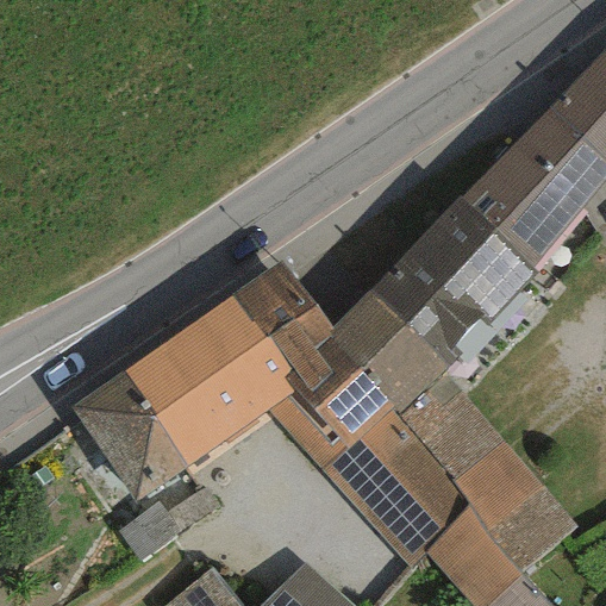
[(605,51),(545,108),(605,161),(605,51)]
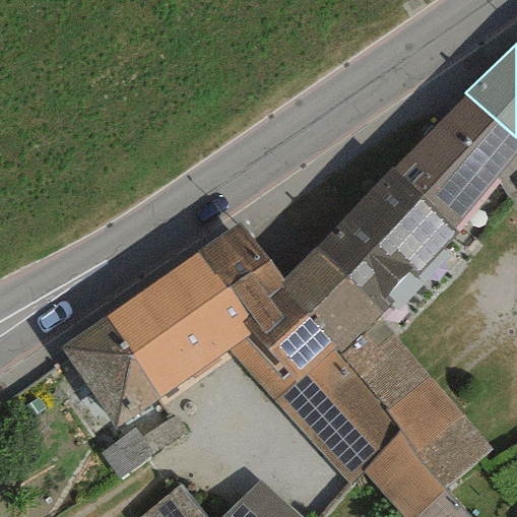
[(516,137),(465,92),(392,173),(455,232),(516,153),(516,137)]
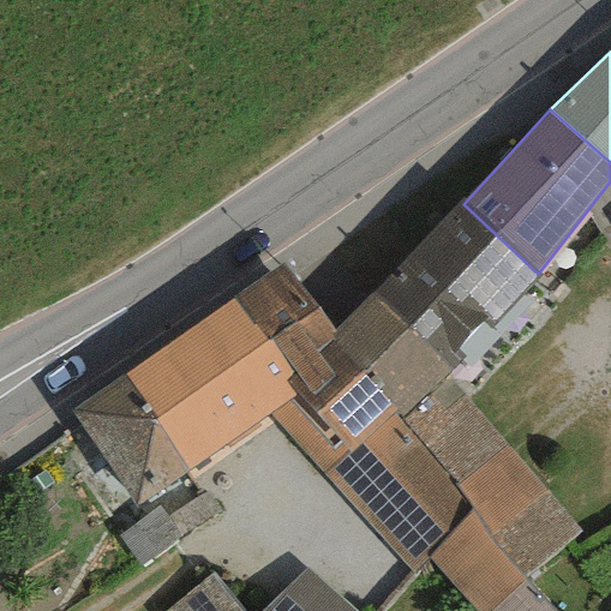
[(463,204),(334,327),(331,329),(336,335),(397,417),(403,424),(449,375),(538,274),(463,204)]
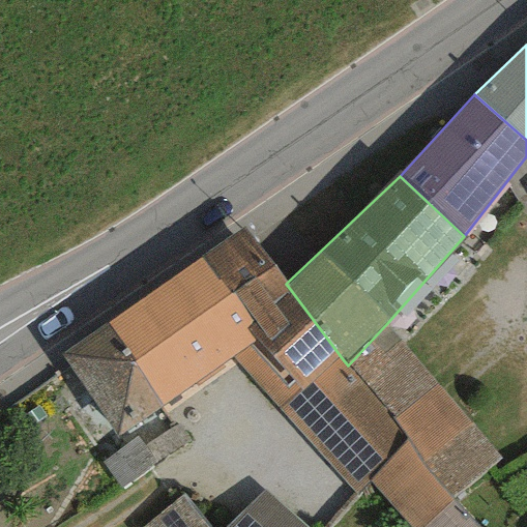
[(243,224),(206,253),(254,320),(269,338),(289,322),(273,302),(290,289),(286,284),(288,282),(243,224)]
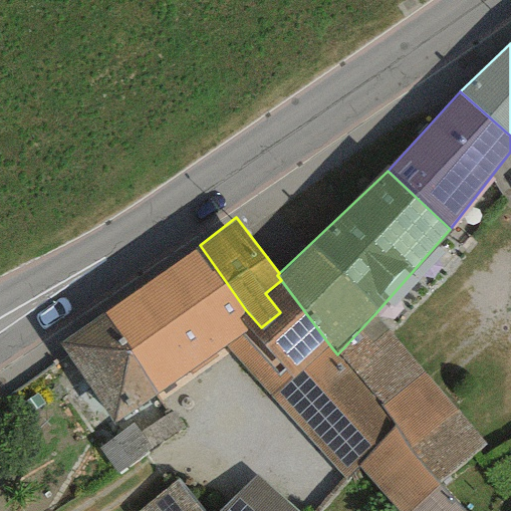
[(246,310),(200,245),(105,312),(162,391),(225,344),(247,328),(238,316),(246,310)]
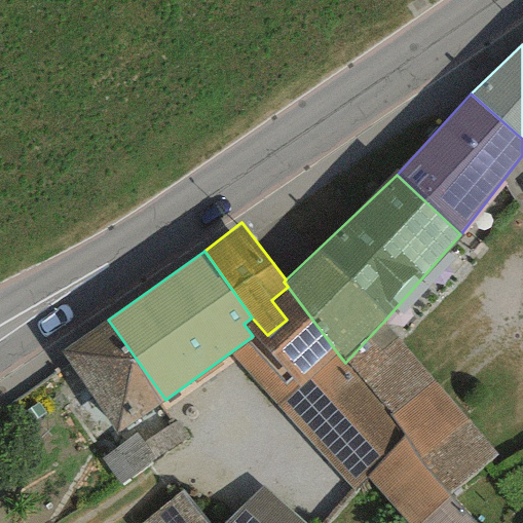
[(253,336),(230,352),(278,404),(298,388),(302,393),(340,357),(288,287),(271,300),(287,320),(267,335),(252,318),(244,324),(253,336)]
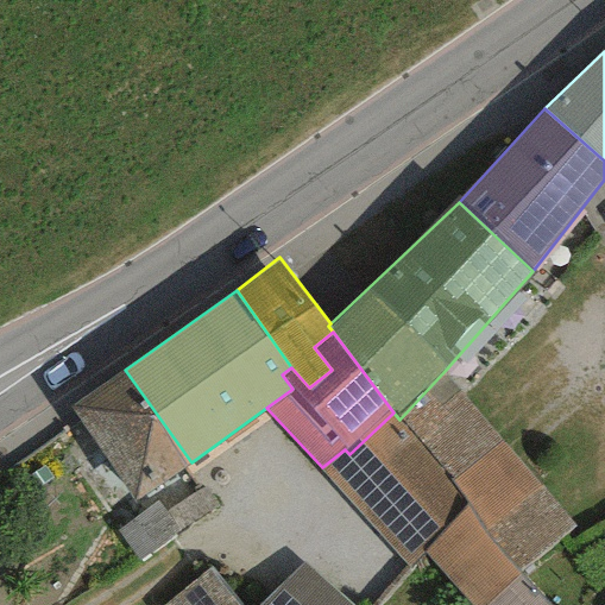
[(191,462),(125,370),(74,405),(139,499),(191,462)]
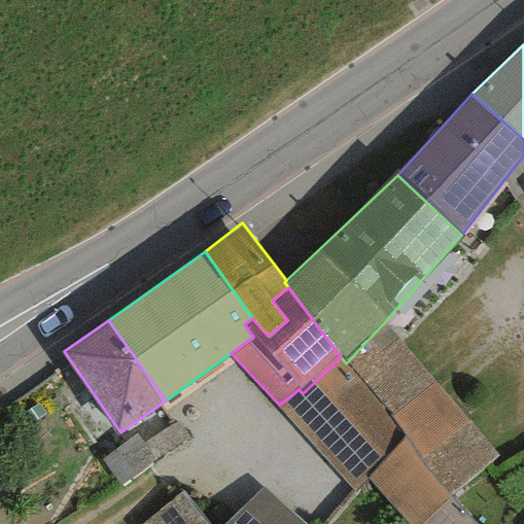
[(437,381),(385,321),(346,363),(390,418),(437,381)]
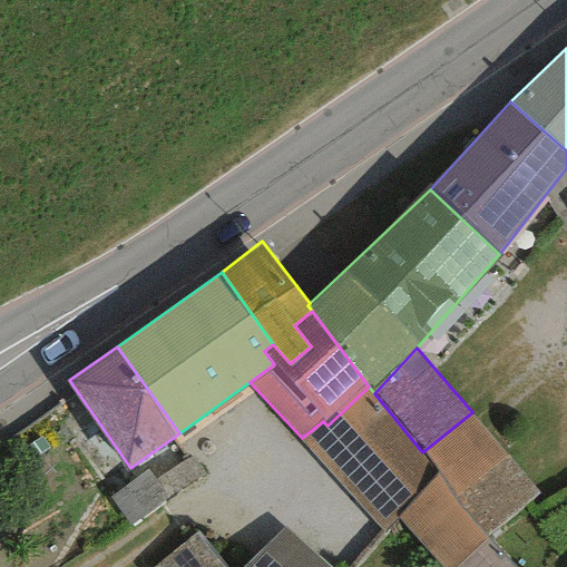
[(323,421),(302,438),(385,533),(400,518),(442,477),(422,452),(374,393),(369,387),(328,426),(323,421)]
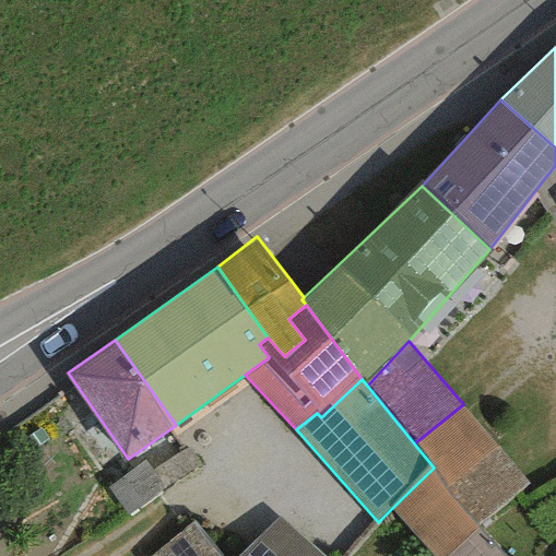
[(448,487),(499,446),(463,404),(414,444),(434,468),(448,487)]
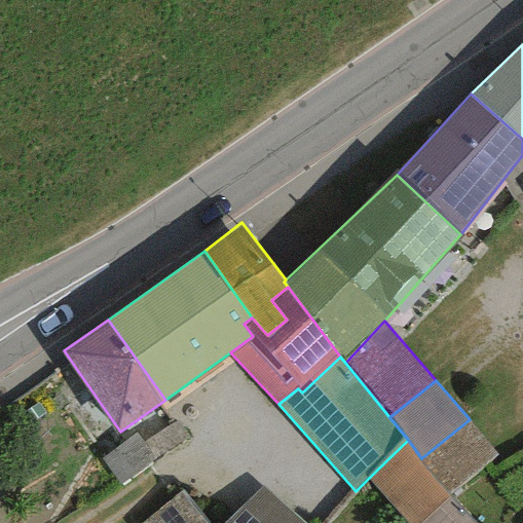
[(421,458),(450,495),(488,463),(500,451),(470,419),(421,458)]
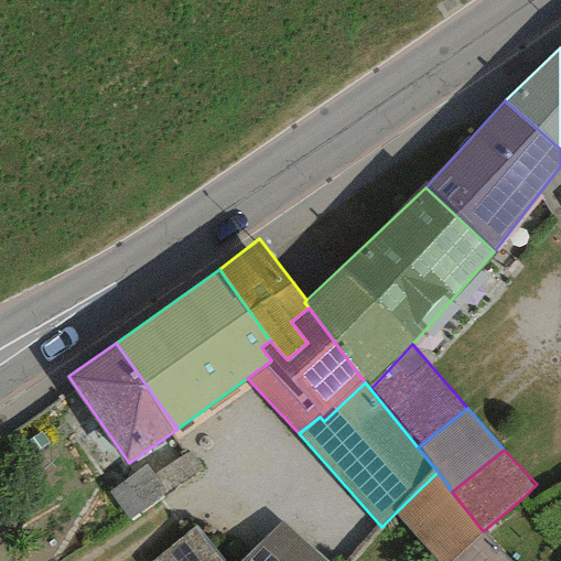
[(438,472),(396,513),(437,560),(450,560),(485,533),(483,531),(452,492),(438,472)]
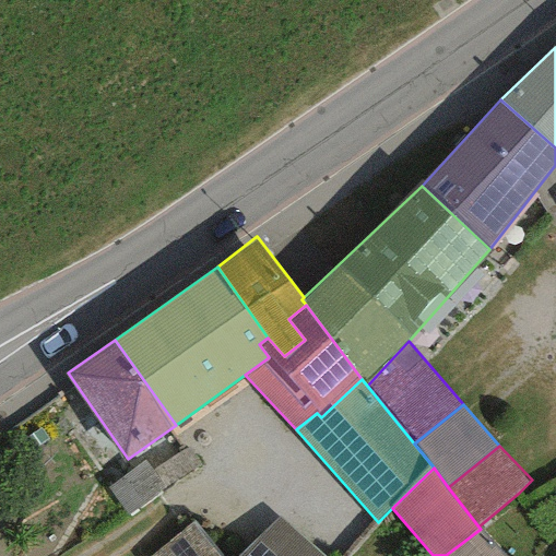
[(327,555),(281,517),(243,555),(327,555)]
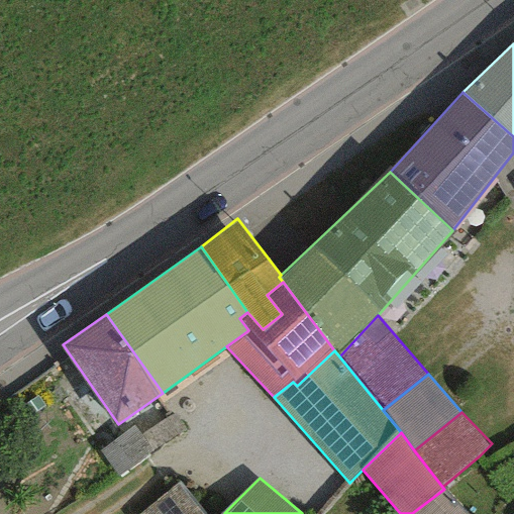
[(201,513),(181,482),(142,513),(201,513)]
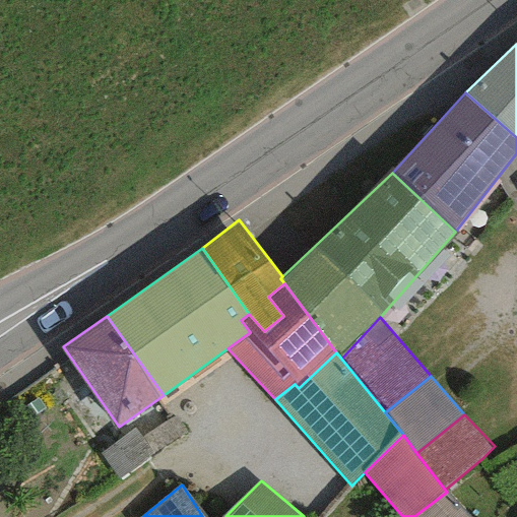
[(470,516),(447,492),(414,516),(470,516)]
